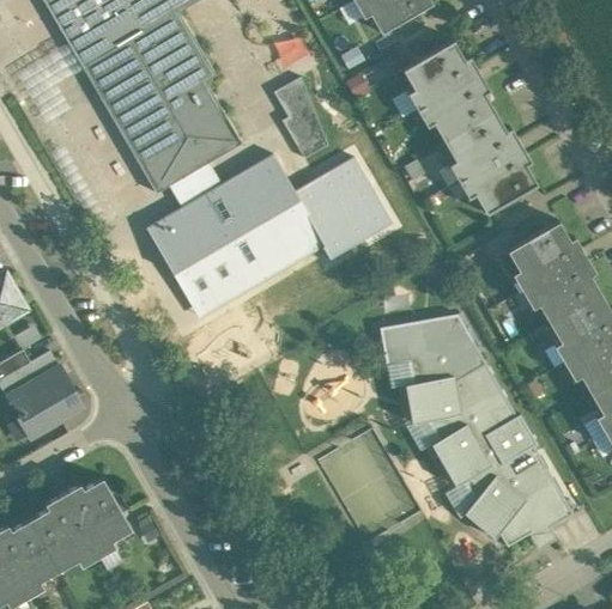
[(42,0),(72,49),(83,68),(157,195),(170,187),(208,164),(242,146),(206,84),(216,78),(179,14),(204,0),(42,0)]
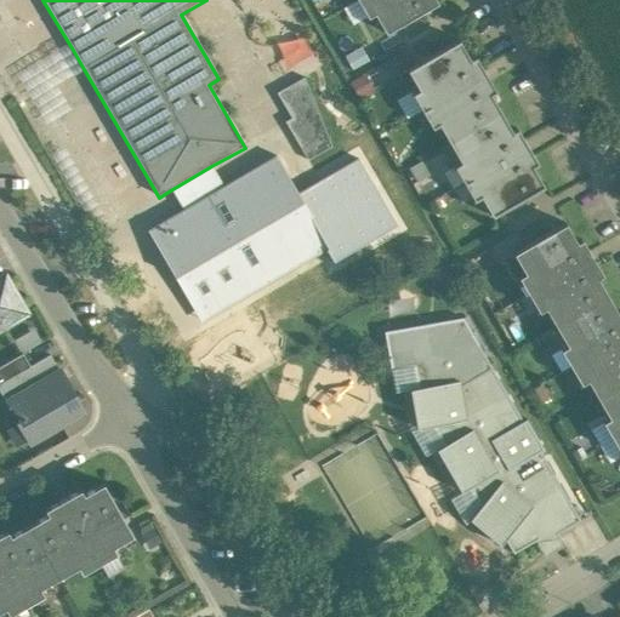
[(356,0),(368,20),(376,15),(387,34),(438,5),(434,0),(356,0)]
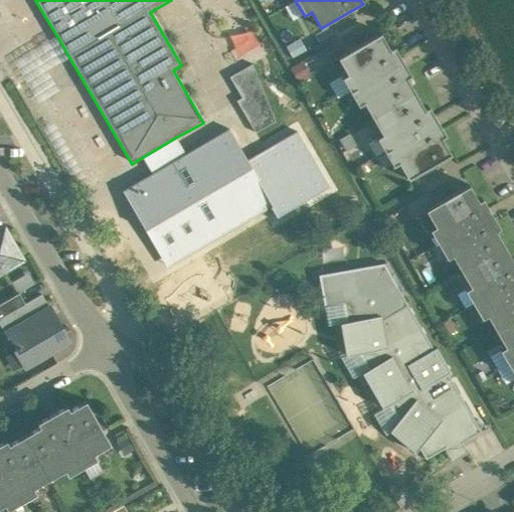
[(230,38),(237,56),(261,47),(252,29),(230,38)]
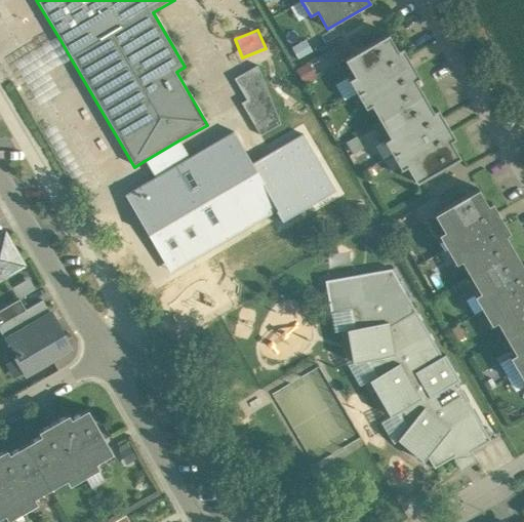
[(365,111),(372,107),(381,123),(425,98),(414,82),(420,79),(403,50),(398,53),(389,37),(346,62),(355,77),(349,81),(365,111)]
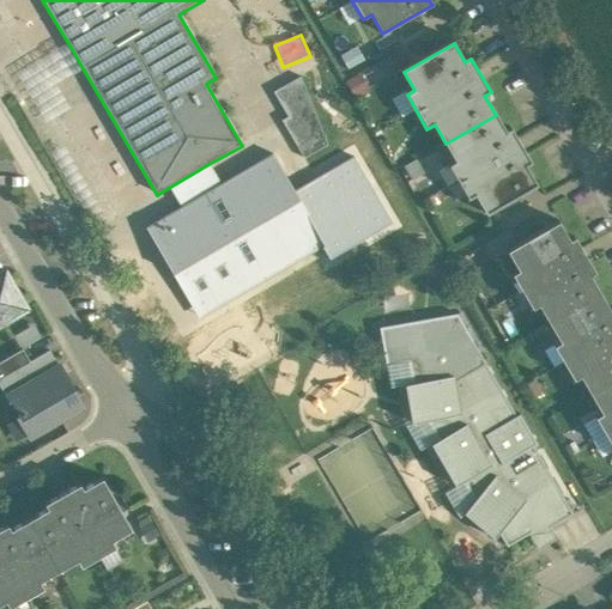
[(301,79),(273,95),(289,120),(282,123),(304,160),(328,147),(301,79)]
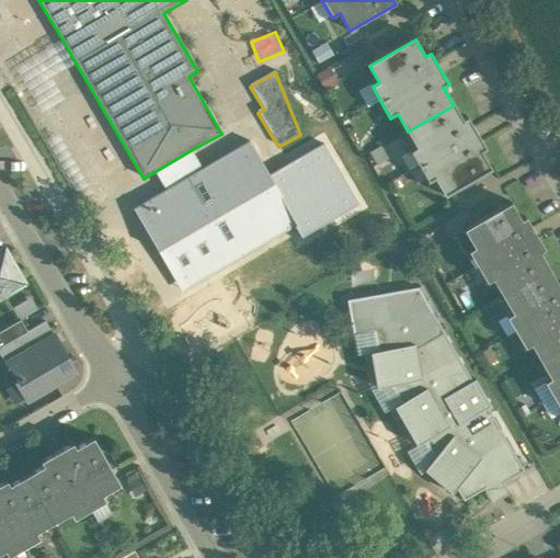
[(429,183),(436,179),(446,197),(492,171),(482,154),(487,150),(469,118),(464,122),(454,105),(408,132),(418,149),(411,152),(429,183)]
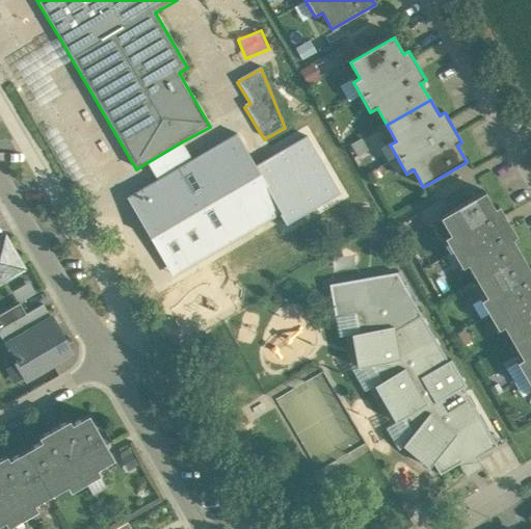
[(192,161),(181,142),(148,162),(159,182),(128,200),(175,279),(284,214),(237,134),(192,161)]
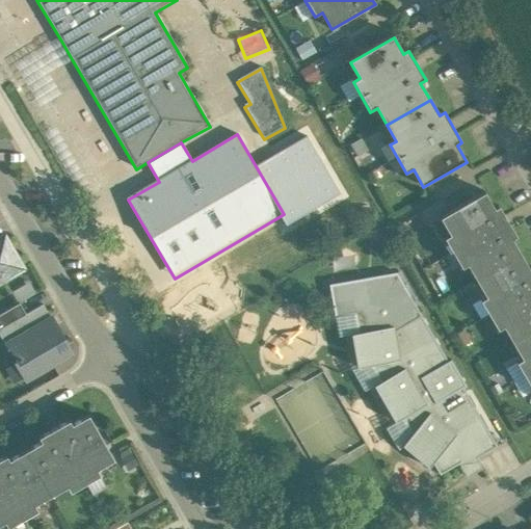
[(461,269),(469,265),(478,282),(522,257),(512,241),(518,238),(500,208),(495,211),(485,194),(442,219),(451,235),(445,239),(461,269)]
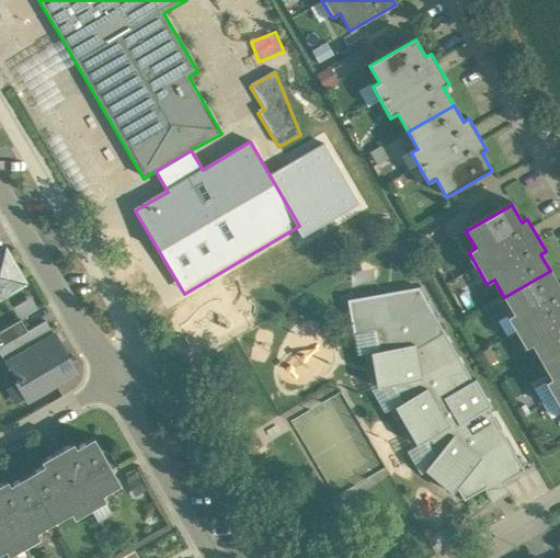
[(4,251),(0,253),(0,298),(25,285),(4,251)]
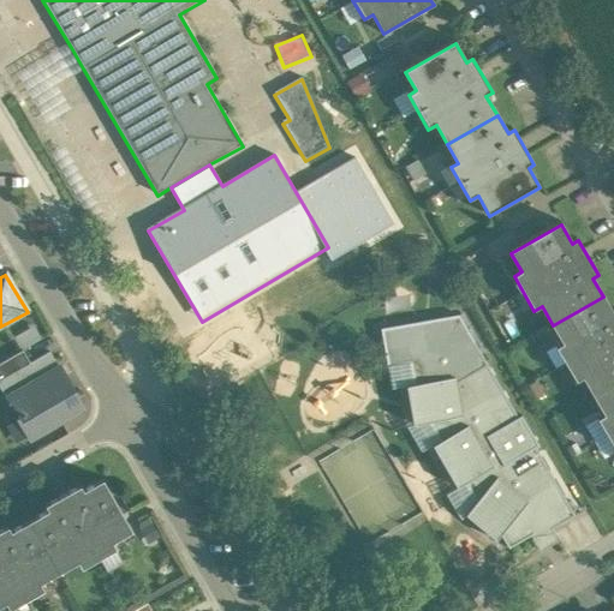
[(576,383),(583,378),(592,395),(613,383),(613,313),(603,297),(553,325),(564,343),(555,348),(576,383)]
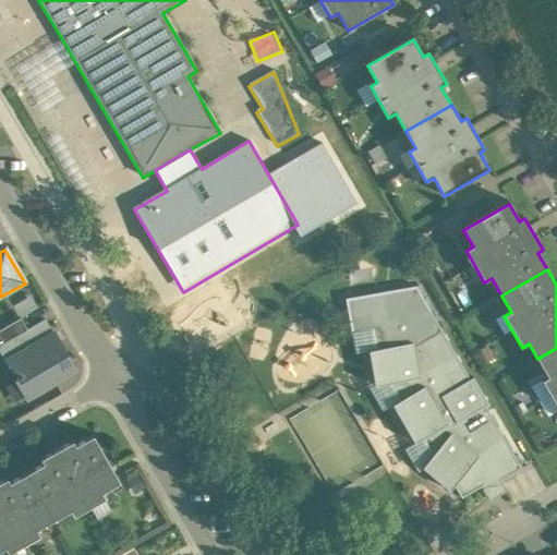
[(461,501),(483,490),(505,486),(503,482),(523,469),(486,409),(492,406),(474,376),(471,378),(415,287),(347,299),(353,334),(373,330),(377,351),(371,352),(376,385),(391,382),(401,401),(395,406),(416,446),(425,441),(434,455),(422,469),(449,490),(453,484),(461,501)]
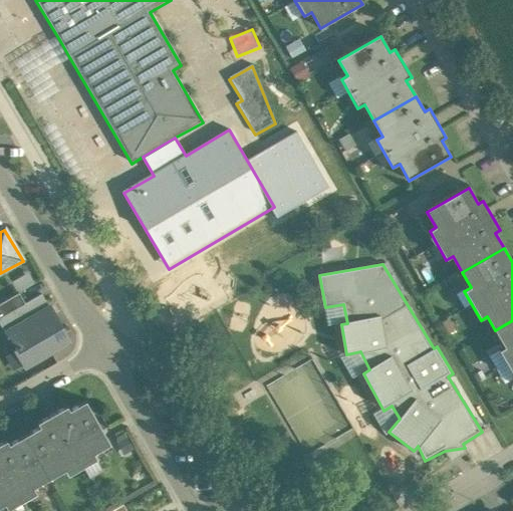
[(8,333),(27,366),(73,339),(54,306),(8,333)]
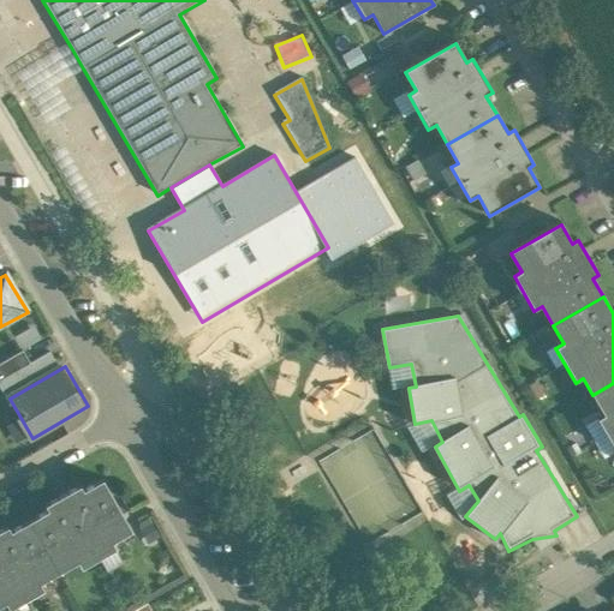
[(613,383),(592,395),(606,415),(597,420),(613,448),(613,383)]
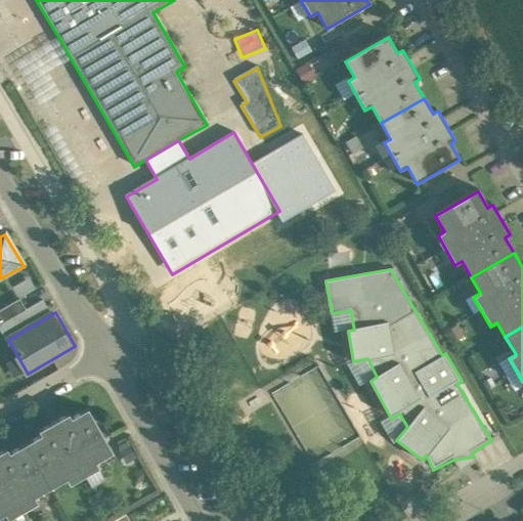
[(367,358),(353,361),(348,362),(361,386),(371,381),(377,377),(367,358)]
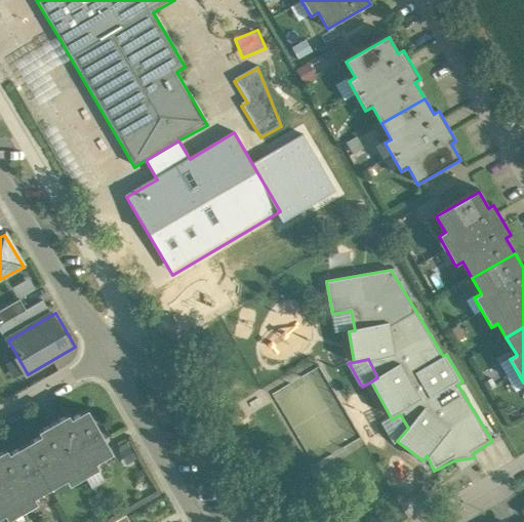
[(98,471),(95,465),(111,456),(86,411),(71,420),(69,416),(39,433),(41,438),(26,446),(51,490),(66,482),(69,487),(98,471)]
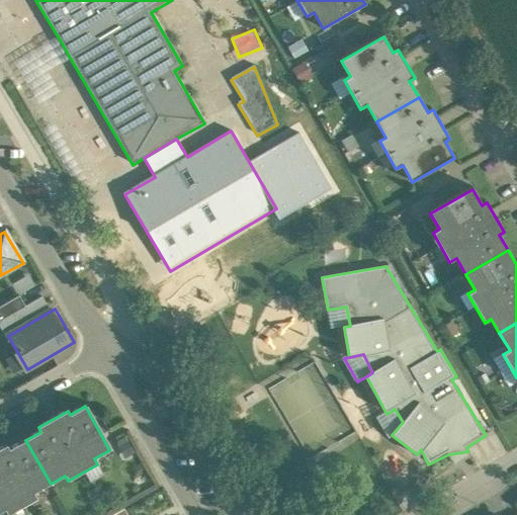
[(390,438),(392,435),(403,422),(395,409),(386,414),(378,419),(390,438)]
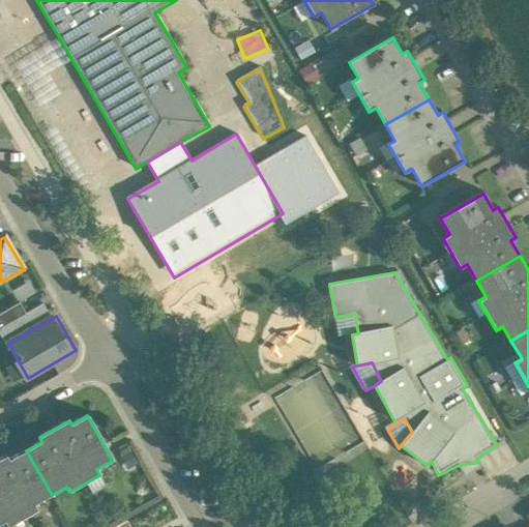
[(37,510),(34,504),(52,495),(26,450),(9,460),(7,456),(0,459),(0,524),(4,522),(6,526),(9,526),(37,510)]
